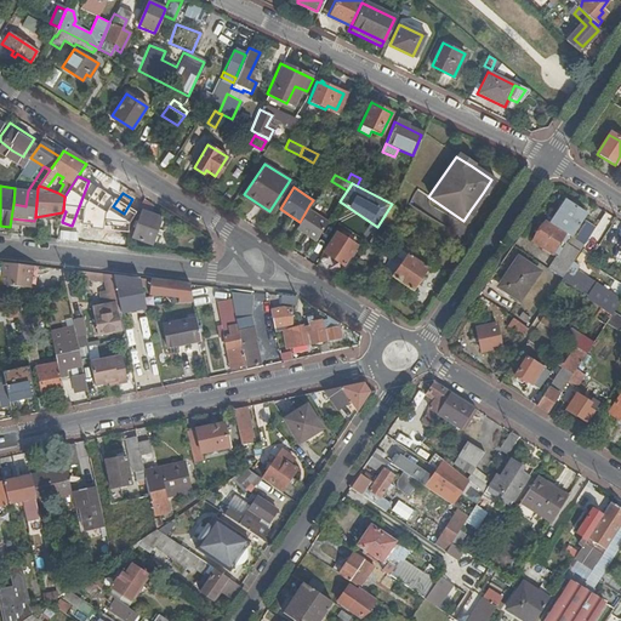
[(140,204),(132,199),(124,214),(131,217),(140,204)]
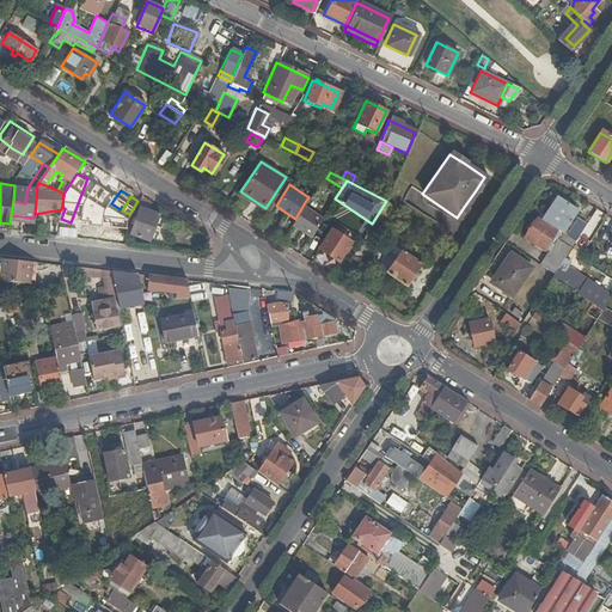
[(576,210),(556,199),(542,221),(557,231),(561,233),(576,210)]
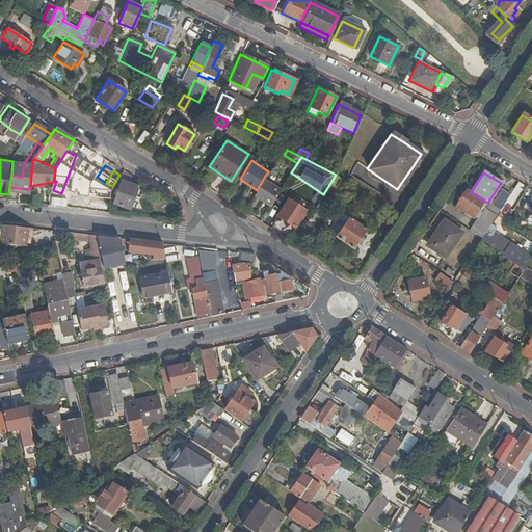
[(257,190),(254,194),(270,205),(282,186),(265,176),(257,190)]
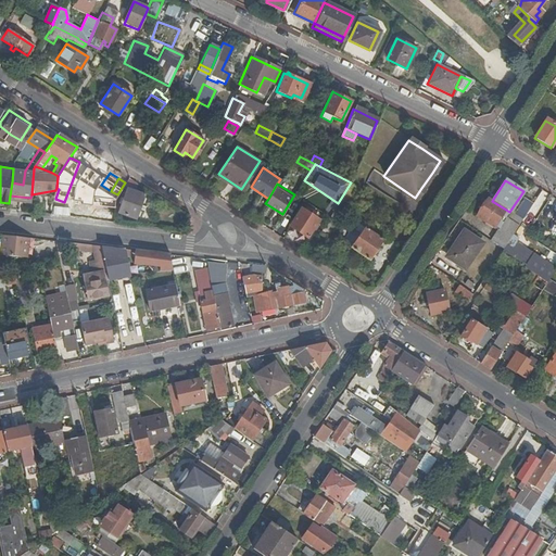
[(118,212),(136,218),(144,194),(127,189),(124,198),(121,197),(119,201),(122,202),(118,212)]
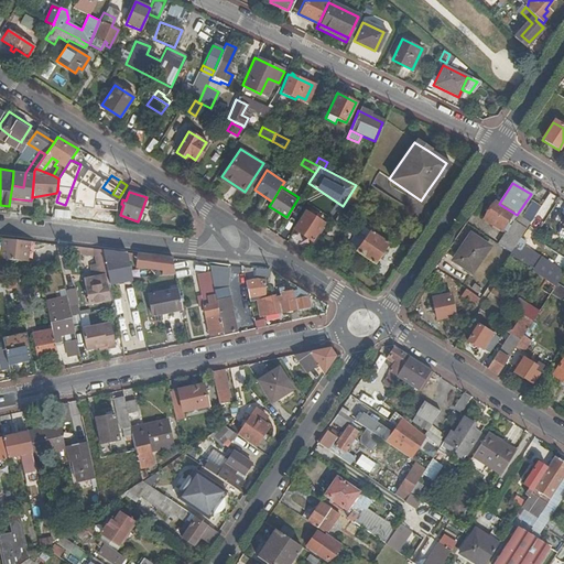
[(484,220),(500,231),(513,213),(499,204),(496,202),(484,220)]
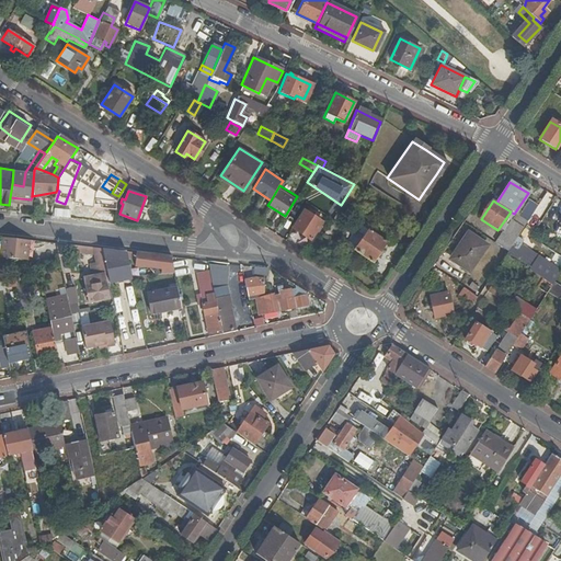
[(537,206),(528,201),(517,216),(527,221),(537,206)]
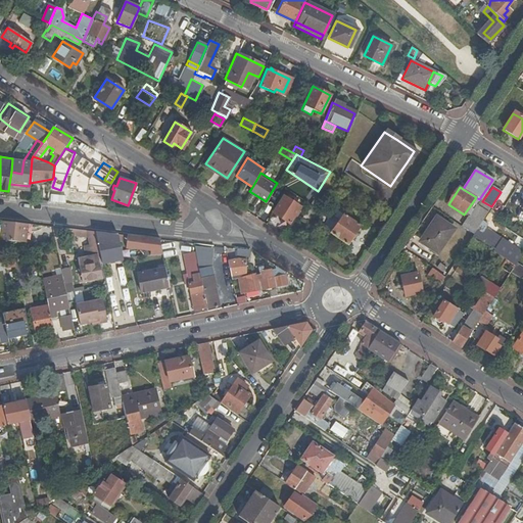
[(288,222),(298,206),(283,195),(272,211),(288,222)]
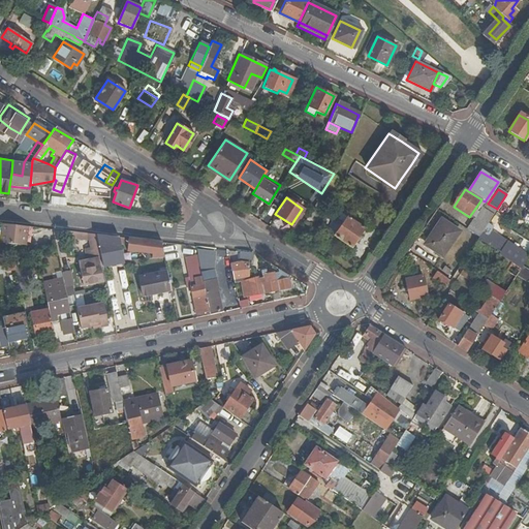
[(486,203),(476,217),(467,230),(478,238),(490,220),(496,210),(497,209),(488,204),(486,203)]
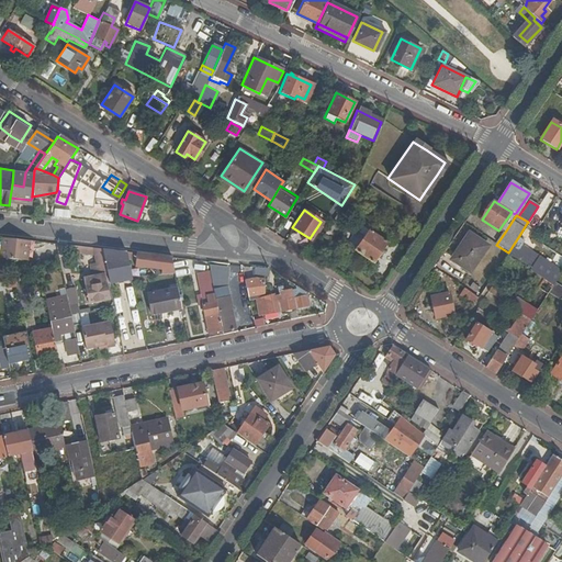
[(372,261),(385,243),(362,226),(349,246),(372,261)]
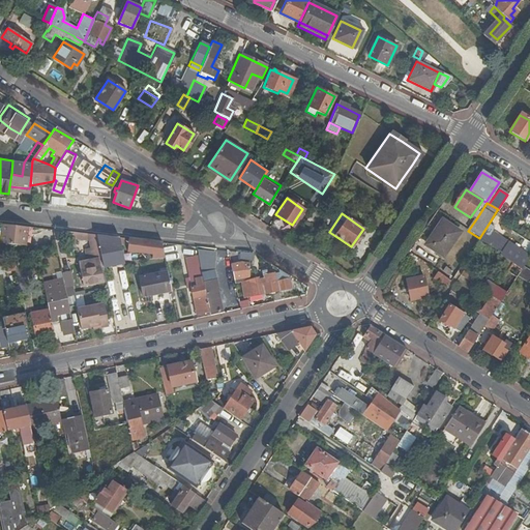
[(477,242),(478,242),(521,269),(522,267),(526,261),(520,257),(522,254),(494,235),(499,227),(491,221),(479,238),(477,242)]
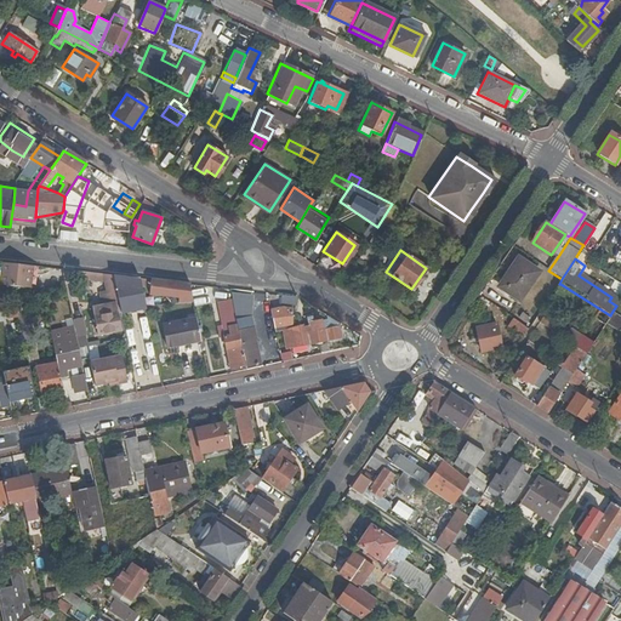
[(0,261),(0,288),(27,291),(29,265),(0,261)]
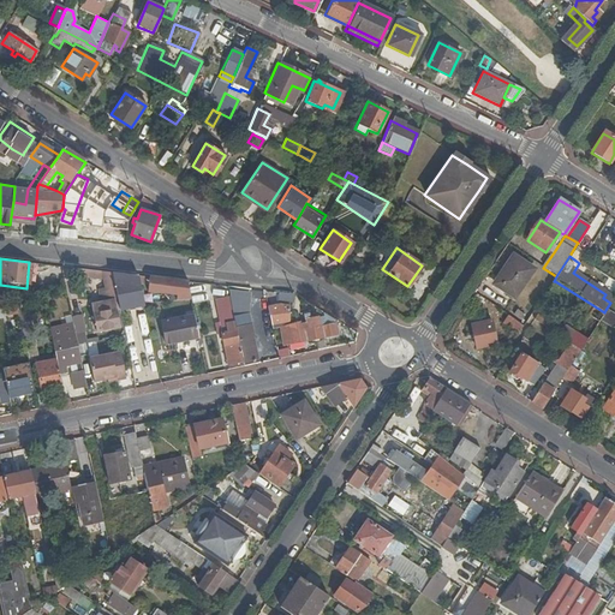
[(514,298),(531,272),(512,260),(496,284),(505,290),(505,292),(514,298)]
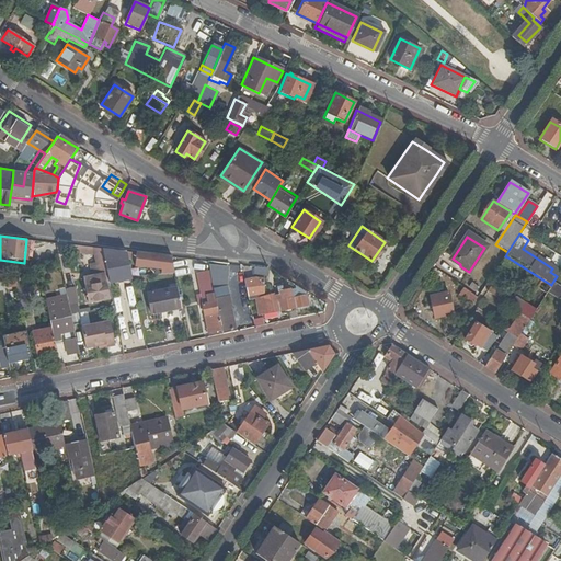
[(96,274),(82,276),(87,301),(107,298),(105,282),(107,281),(106,279),(100,248),(92,247),(93,253),(93,260),(96,274)]
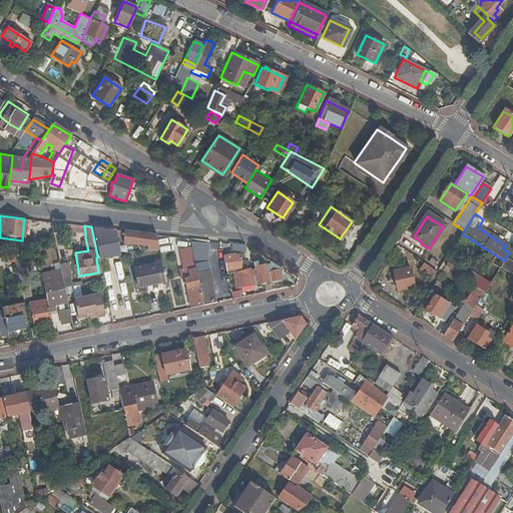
[(91,226),(97,255),(118,250),(114,229),(91,226)]
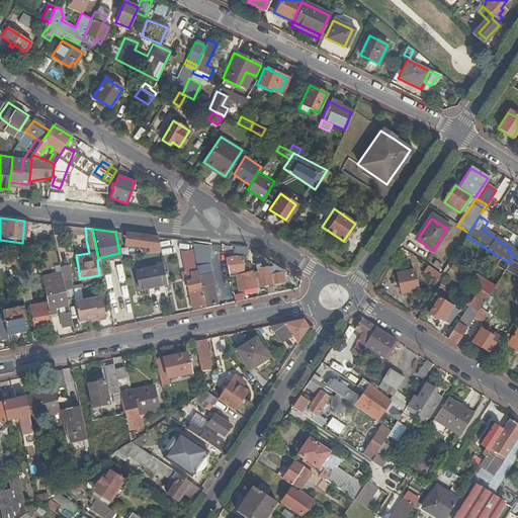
[(124,233),(122,245),(159,249),(157,236),(124,233)]
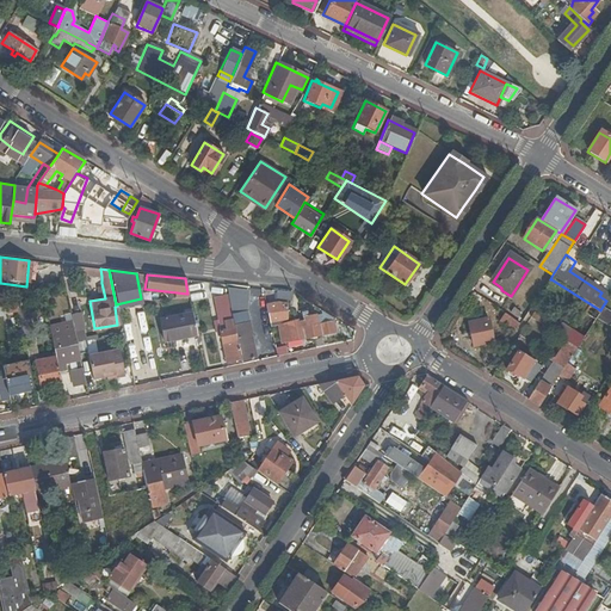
[(610,281),(604,277),(600,284),(610,290),(610,281)]
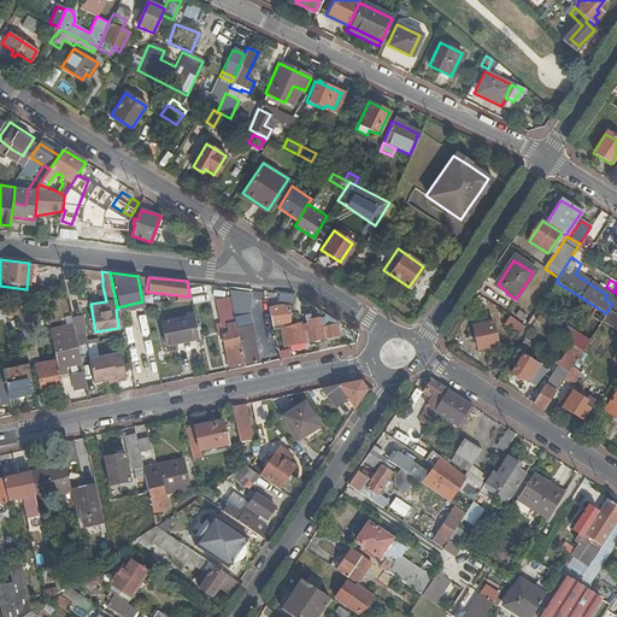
[(586,310),(591,313),(577,334),(588,341),(597,329),(600,323),(600,322),(606,313),(557,282),(551,291),(557,294),(560,297),(582,311),(586,310)]
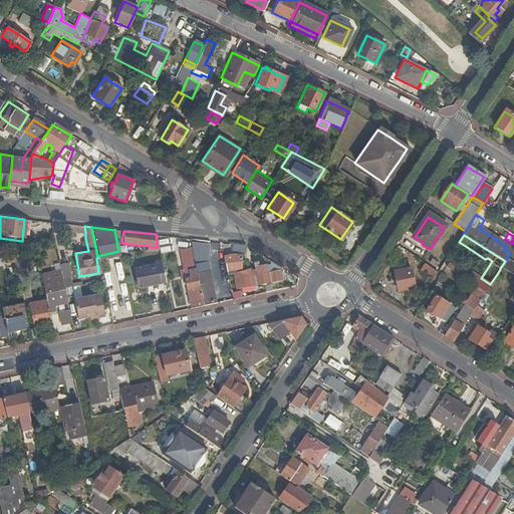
[(233,253),(223,255),(225,266),(226,270),(243,267),(241,256),(246,252),(247,245),(246,245),(232,243),(233,253)]
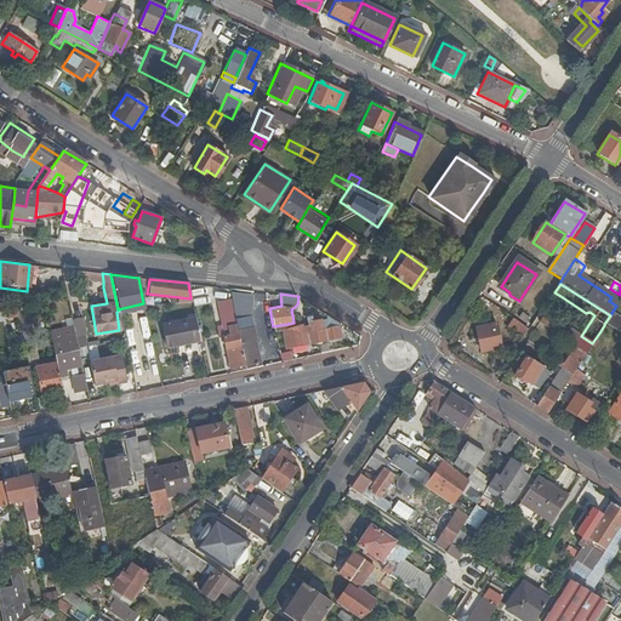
[(229,298),(217,301),(220,317),(226,315),(233,314),(229,298)]
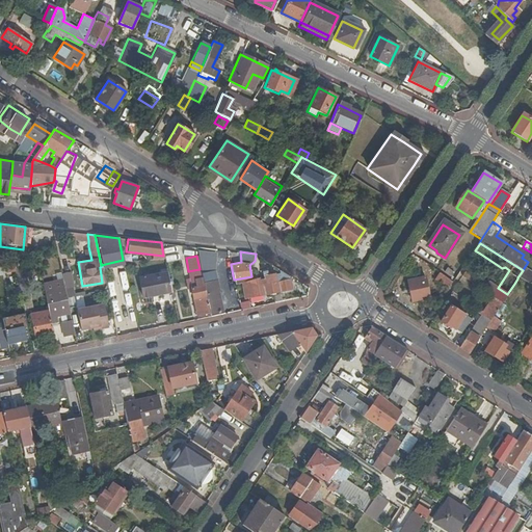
[(21,263),(12,264),(19,292),(27,290),(21,263)]
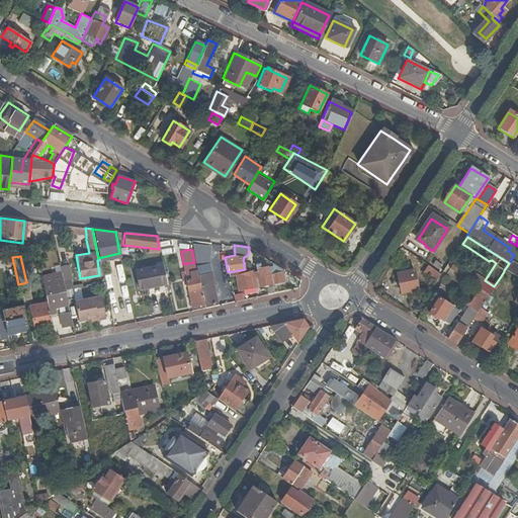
[(510,261),(509,263),(504,270),(511,274),(515,268),(517,265),(510,261)]
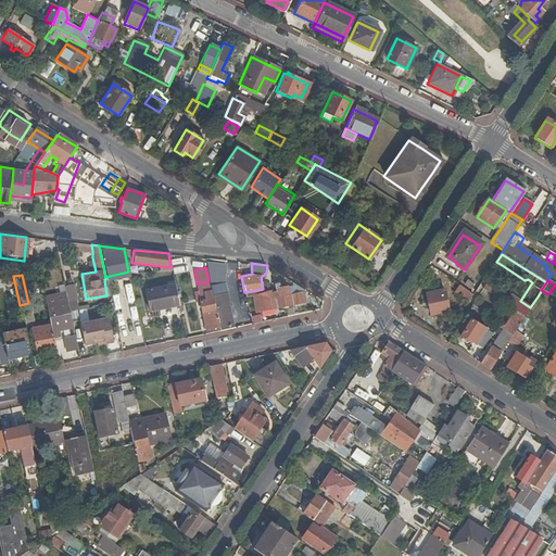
[(59,291),(42,294),(49,325),(50,331),(60,330),(67,329),(66,327),(72,326),(70,318),(68,311),(66,301),(63,282),(58,285),(59,291)]
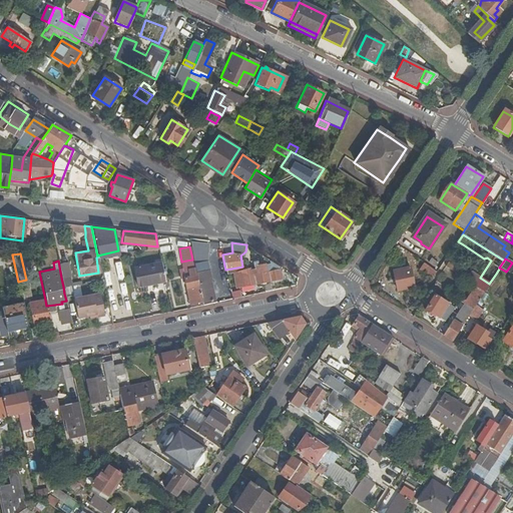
[(235,273),(238,287),(263,283),(270,281),(281,279),(279,267),(269,261),(269,265),(267,266),(266,265),(259,266),(258,262),(253,263),(254,269),(249,270),(249,269),(241,270),(241,272),(235,273)]
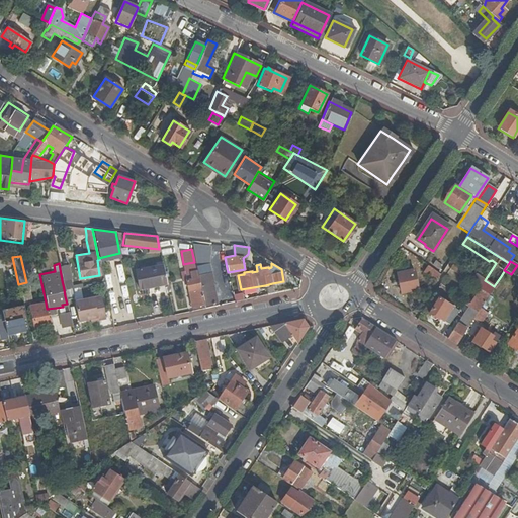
[(427,266),(421,274),(435,283),(440,276),(427,266)]
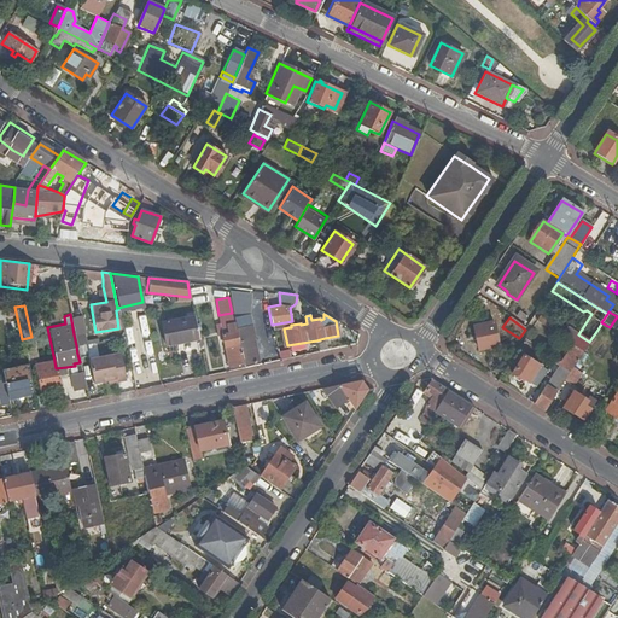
[(188,325),(186,319),(172,321),(167,322),(161,322),(165,345),(197,338),(194,325),(188,325)]
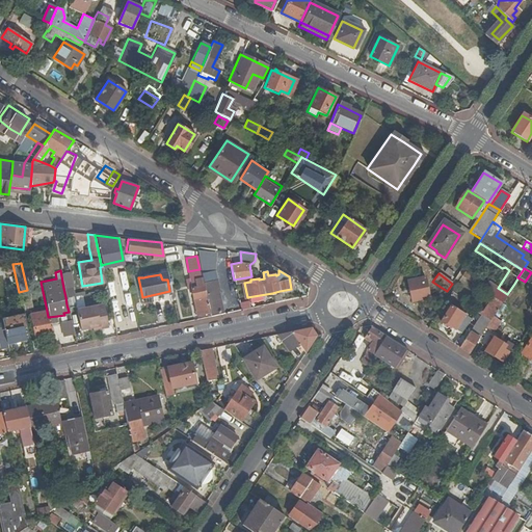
[(463,274),(460,278),(473,286),(475,282),(463,274)]
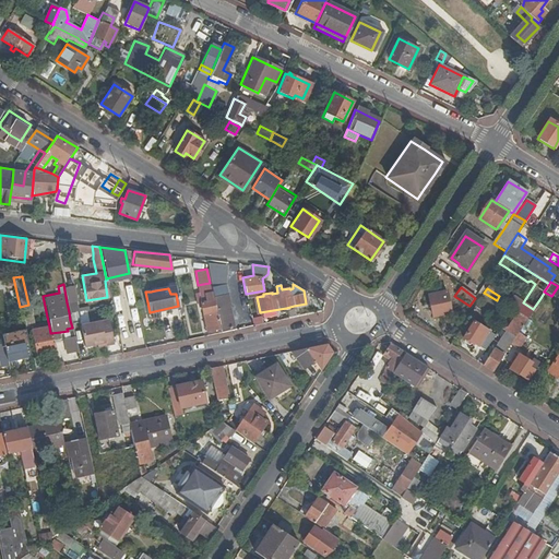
[(216,328),(216,330),(219,330),(213,296),(212,292),(205,294),(202,294),(203,300),(195,302),(201,330),(216,328)]
